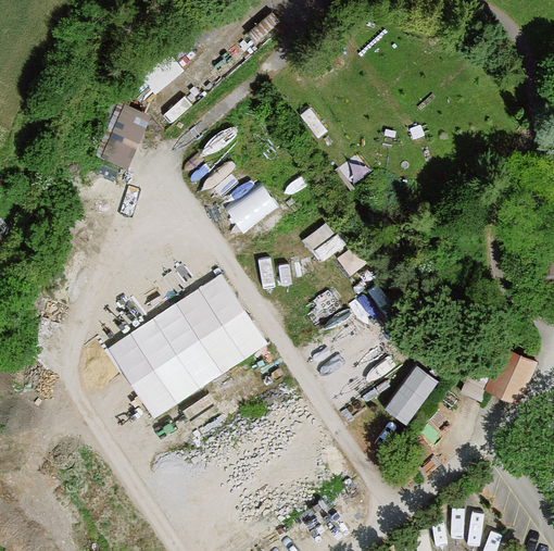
[(165,47),(136,70),(154,92),(184,71),(165,47)]
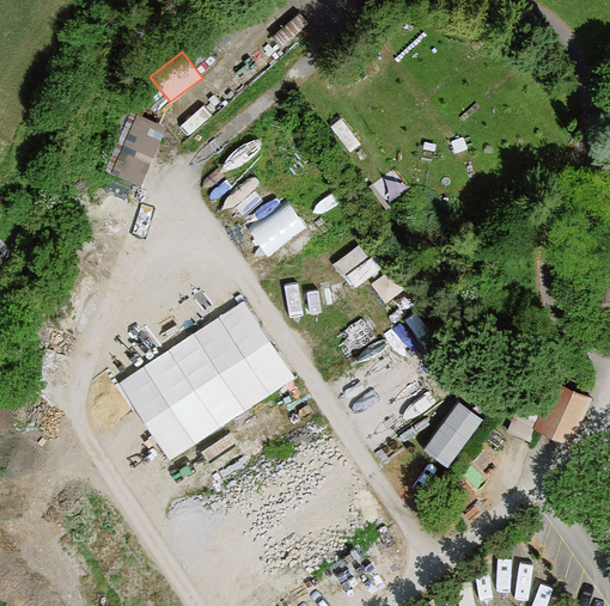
[(108,172),(139,187),(166,128),(135,114),(108,172)]
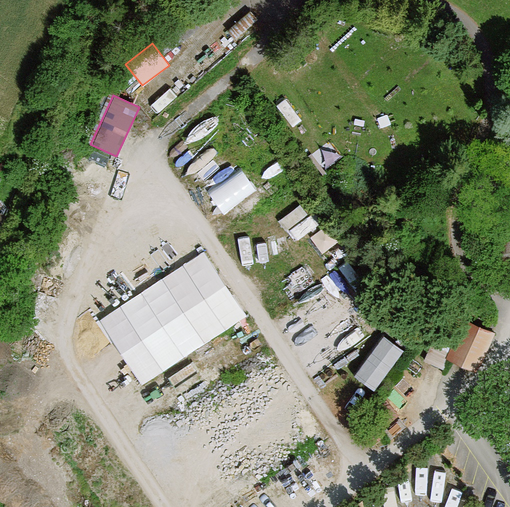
[(243,171),(209,194),(224,215),(258,192),(243,171)]
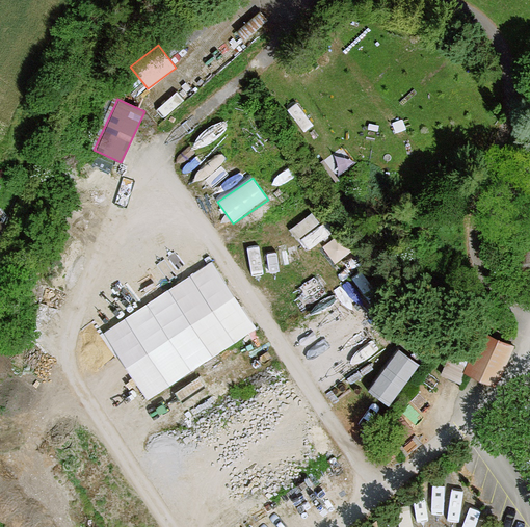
[(256,332),(213,262),(102,331),(144,400),(256,332)]
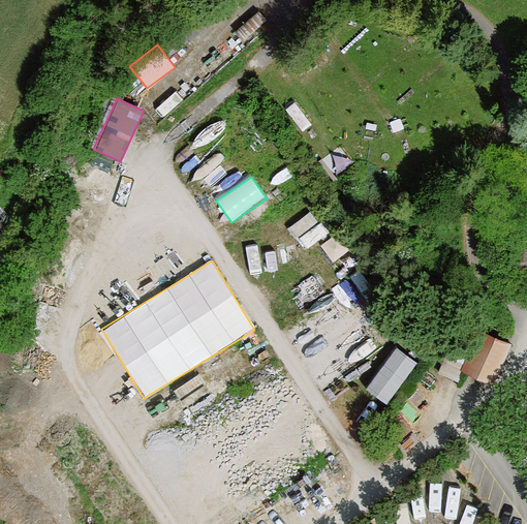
[(489,391),(508,346),(477,333),(458,378),(489,391)]
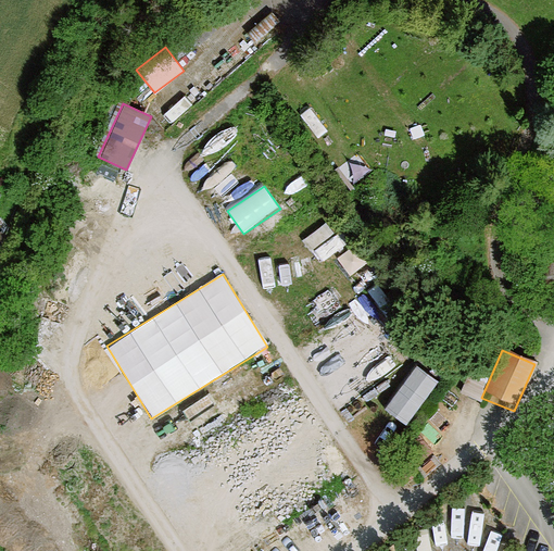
[(383,409),(405,425),(438,380),(416,364),(383,409)]
